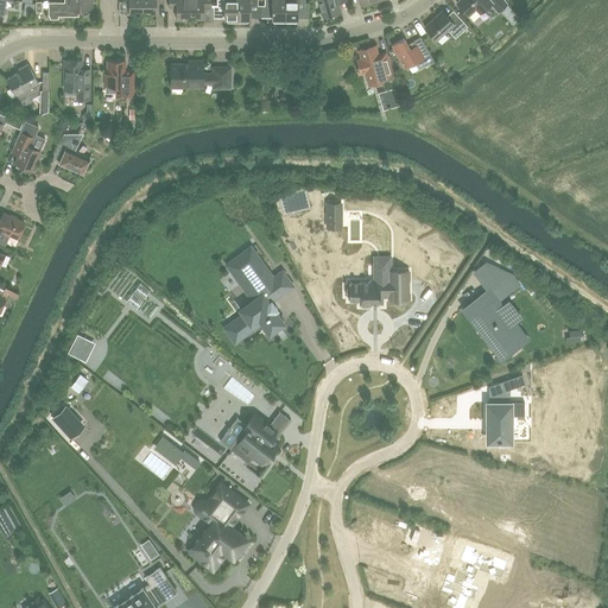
[(92,0),(65,0),(67,2),(65,4),(59,4),(59,2),(55,2),(49,8),(49,11),(50,11),(50,18),(58,19),(58,16),(75,16),(75,8),(93,8),(92,0)]
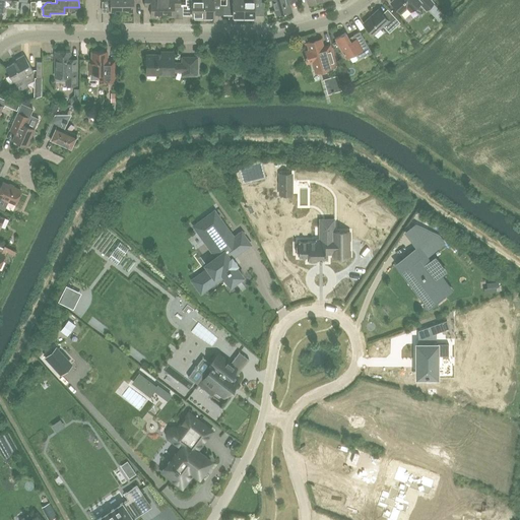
[(103,0),(104,1),(110,1),(110,11),(115,11),(115,8),(122,8),(121,0),(103,0)]
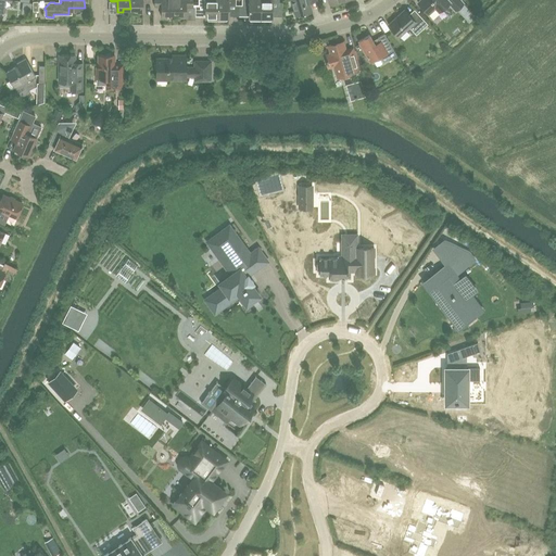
[(129,0),(130,9),(137,9),(137,12),(142,12),(142,2),(150,2),(149,0),(129,0)]
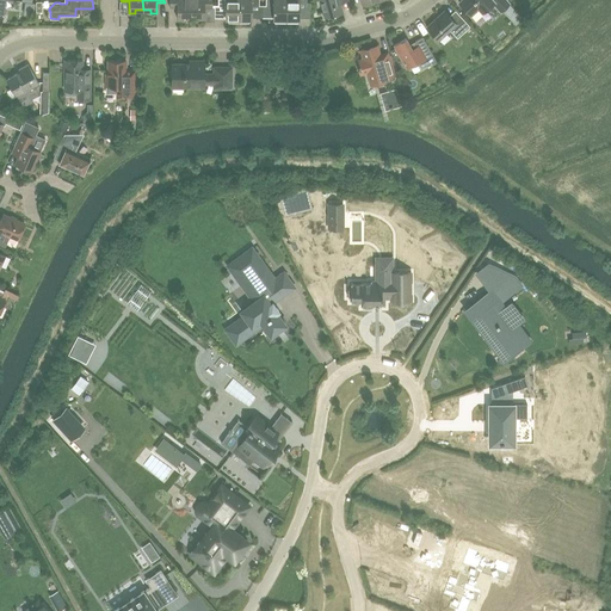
[(183,16),(191,16),(190,0),(168,0),(170,7),(177,7),(177,18),(183,18),(183,16)]
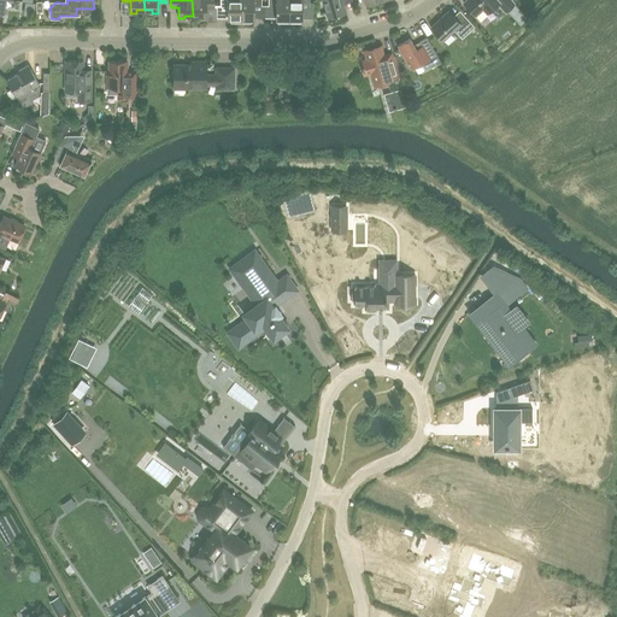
[(192,0),(193,16),(200,16),(200,18),(206,18),(206,7),(215,7),(213,0),(192,0)]
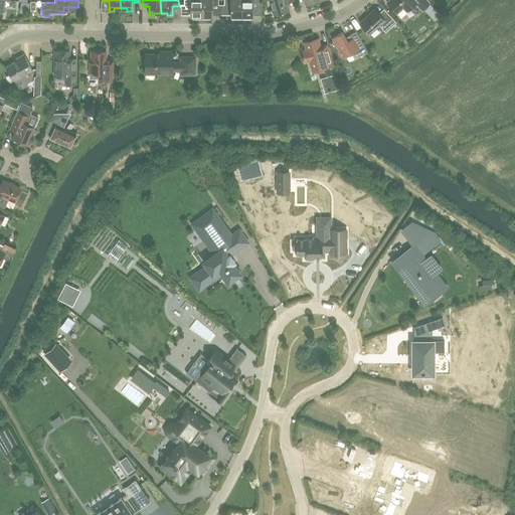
[(201,18),(200,0),(183,0),(183,5),(190,5),(190,15),(191,15),(191,17),(192,18),(201,18)]
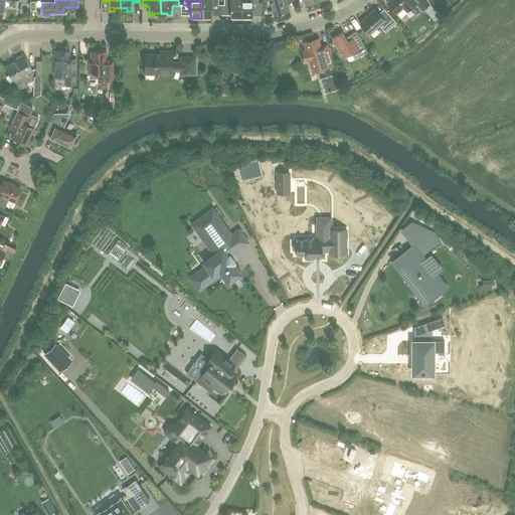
[(200,0),(201,18),(209,18),(210,17),(210,15),(212,15),(212,5),(218,5),(217,0),(200,0)]
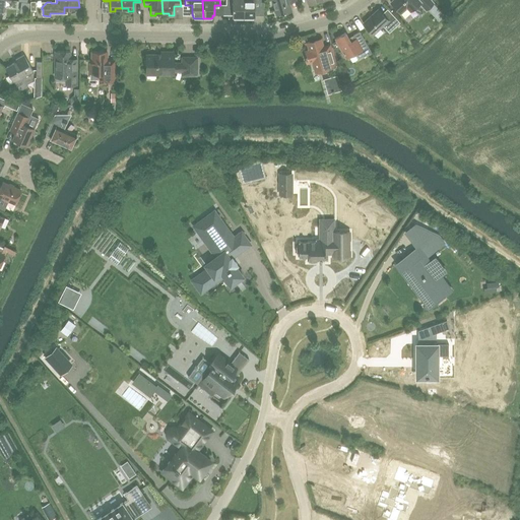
[(225,0),(225,4),(233,4),(233,16),(244,16),(243,0),(225,0)]
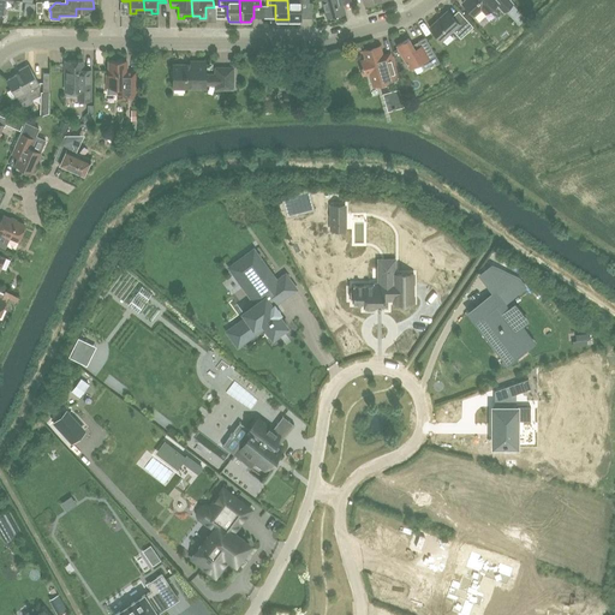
[(287,0),(288,19),(300,19),(300,7),(309,7),(308,0),(287,0)]
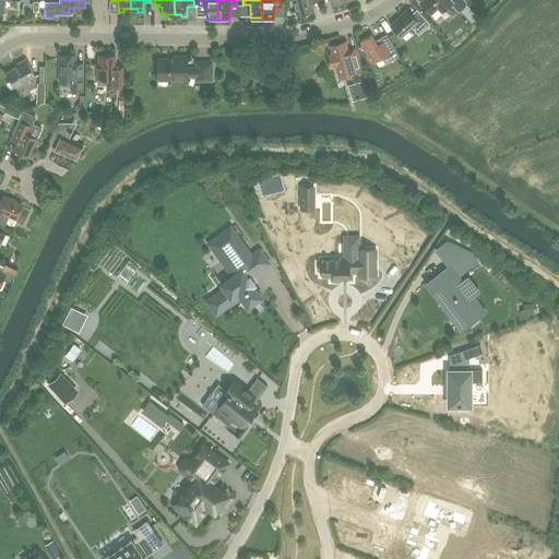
[(293,0),(297,15),(313,11),(311,2),(318,1),(318,0),(293,0)]
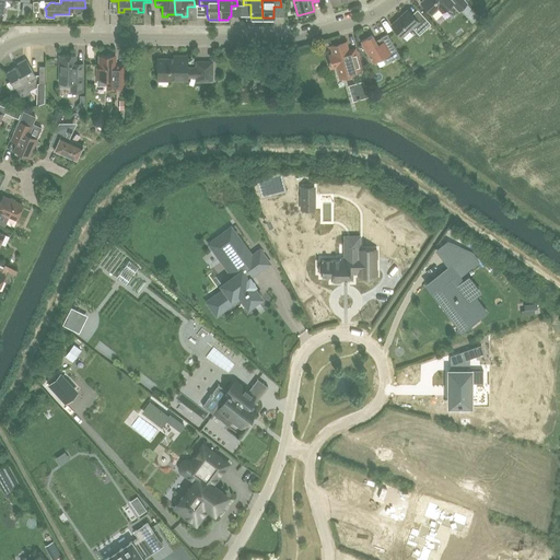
[(422,0),(420,2),(431,14),(435,19),(442,12),(452,2),(458,10),(461,9),(467,2),(465,0),(422,0)]
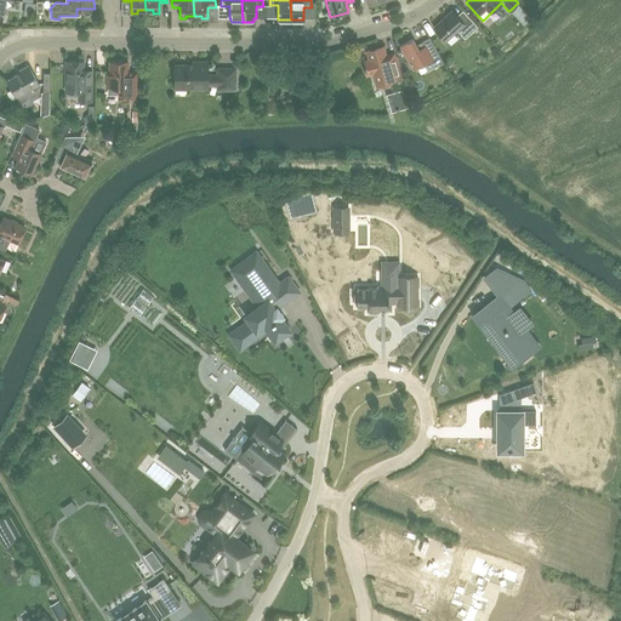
[(518,3),(511,10),(524,24),(531,17),(518,3)]
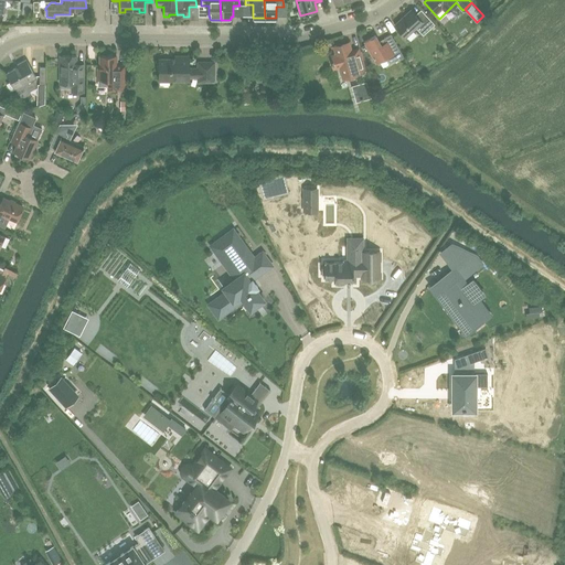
[(411,10),(394,24),(405,36),(416,28),(423,35),(435,24),(423,11),(417,17),(411,10)]
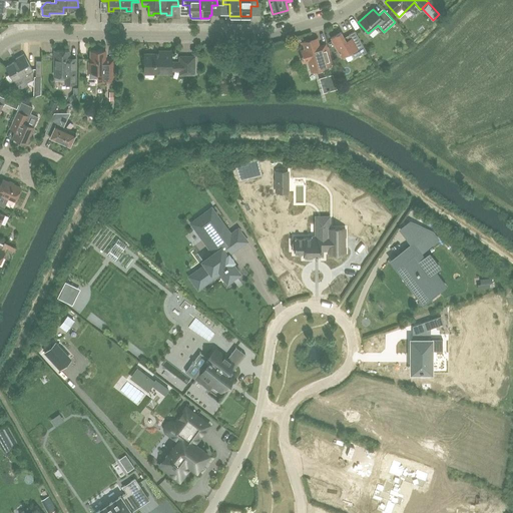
[(341,32),(331,38),(342,57),(351,52),(354,57),(362,52),(361,49),(364,47),(355,31),(349,34),(351,38),(346,41),(341,32)]
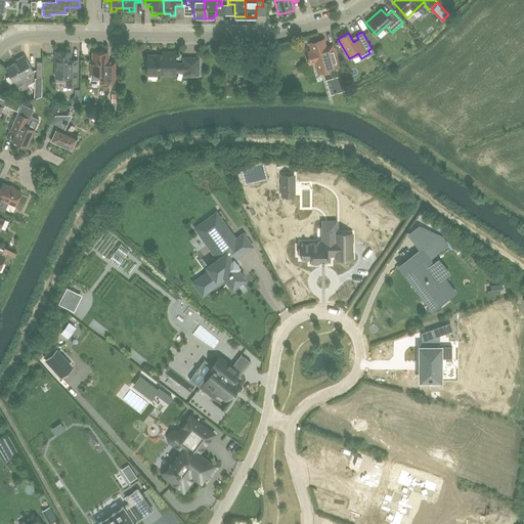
[(311,50),(306,52),(309,63),(315,62),(318,73),(339,68),(333,45),(325,47),(323,40),(316,42),(316,41),(309,43),(311,50)]
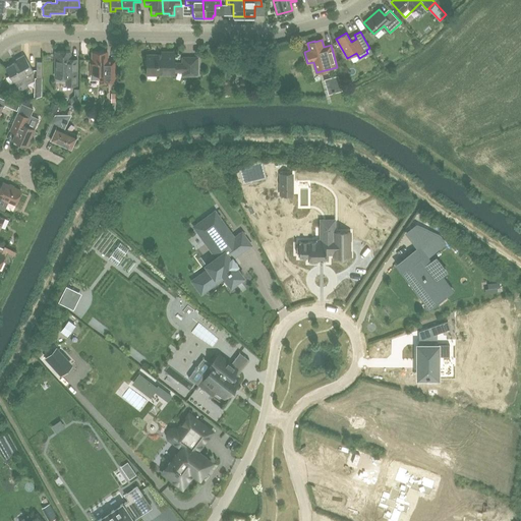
[(115,83),(115,66),(116,66),(116,59),(107,59),(107,51),(105,51),(104,50),(99,50),(99,51),(92,51),(92,63),(91,63),(90,73),(99,73),(99,78),(102,78),(102,83),(115,83)]
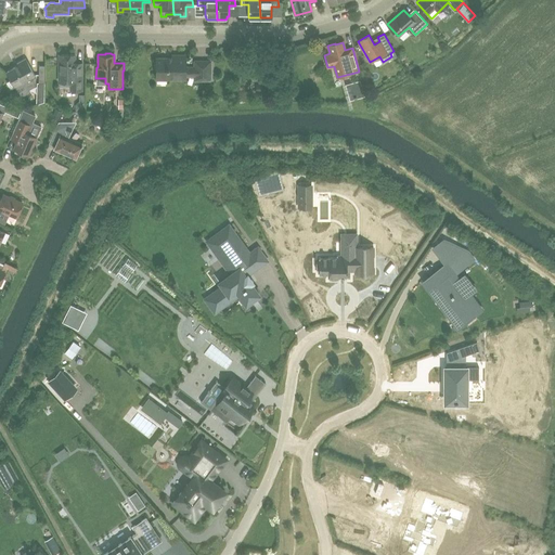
[(59,54),(59,76),(59,81),(71,81),(69,90),(82,90),(82,63),(75,63),(75,54),(59,54)]
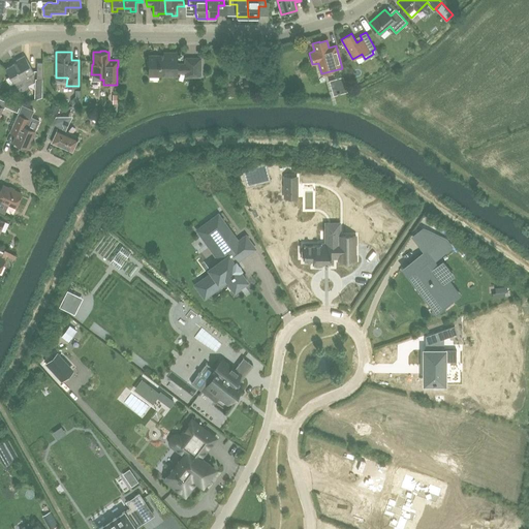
[(167,56),(149,56),(149,72),(158,72),(158,74),(177,74),(177,71),(186,72),(186,75),(199,76),(199,58),(186,58),(186,64),(177,64),(177,53),(167,53),(167,56)]
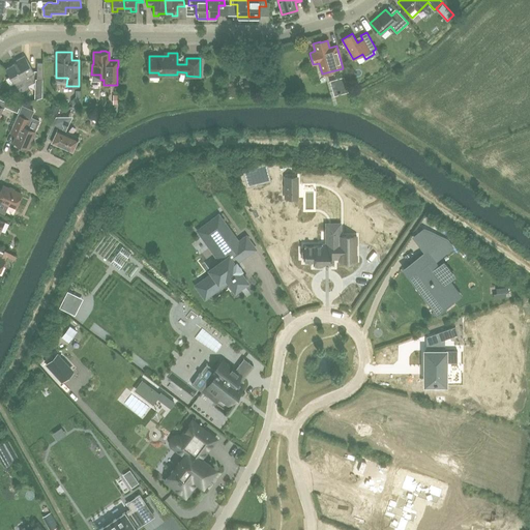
[(6,68),(15,84),(33,72),(24,56),(16,61),(17,62),(6,68)]
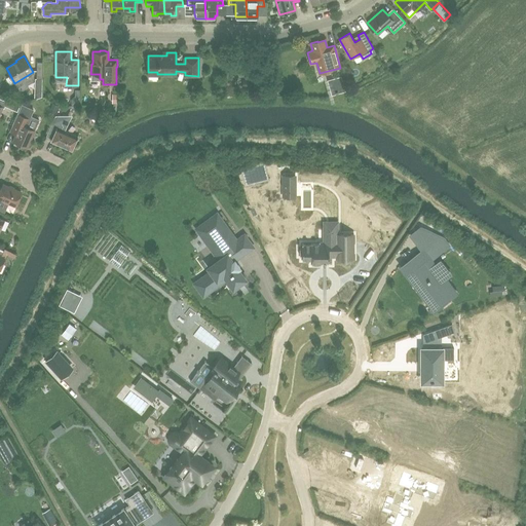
[(20,107),(12,104),(7,102),(5,106),(17,112),(20,107)]
